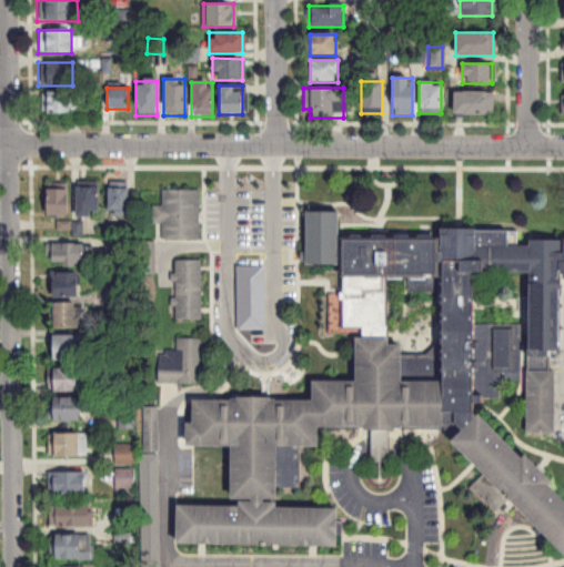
[(77,92),(39,92),(39,113),(77,113),(77,92)]
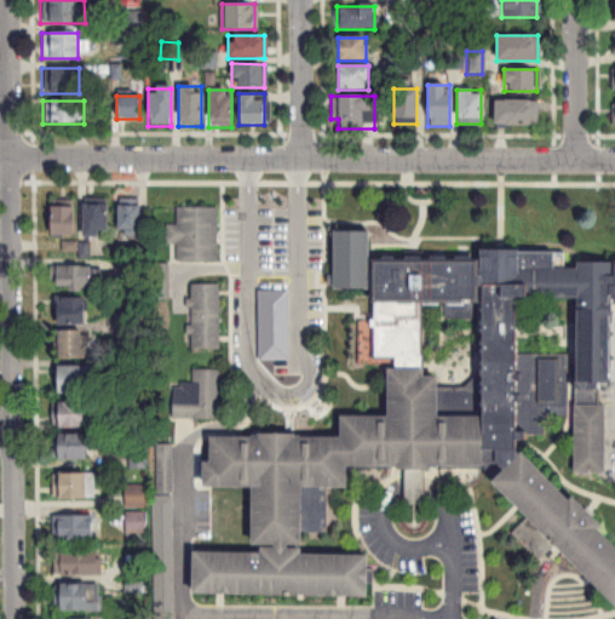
[(494,101),(494,125),(536,125),(536,101),(494,101)]
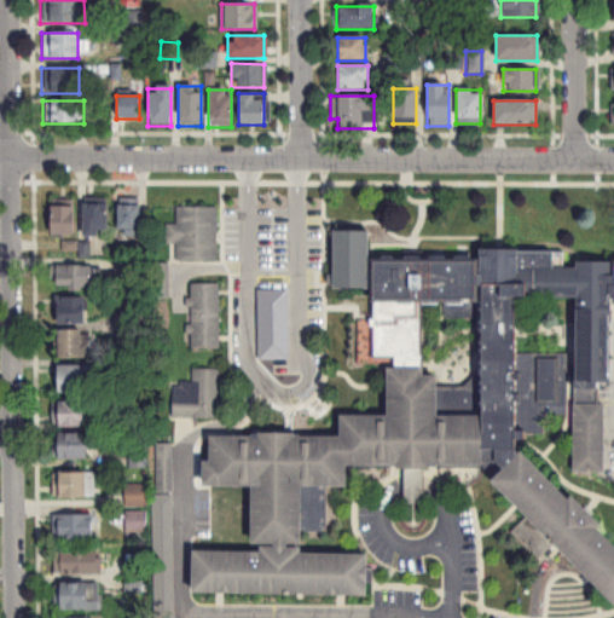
[(105,237),(105,203),(82,203),(82,237),(105,237)]
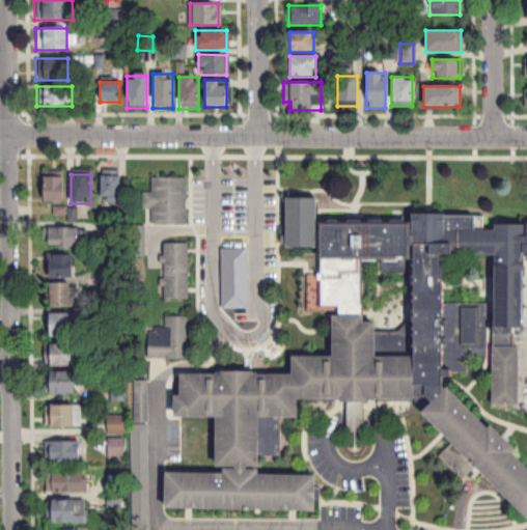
[(118,200),(118,175),(100,175),(100,200),(118,200)]
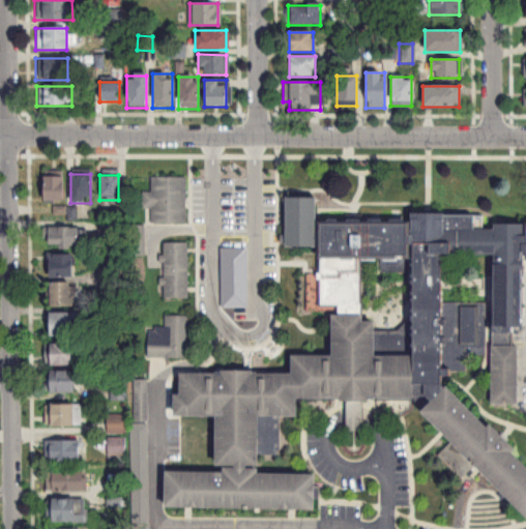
[(41,203),(62,203),(62,176),(41,176),(41,203)]
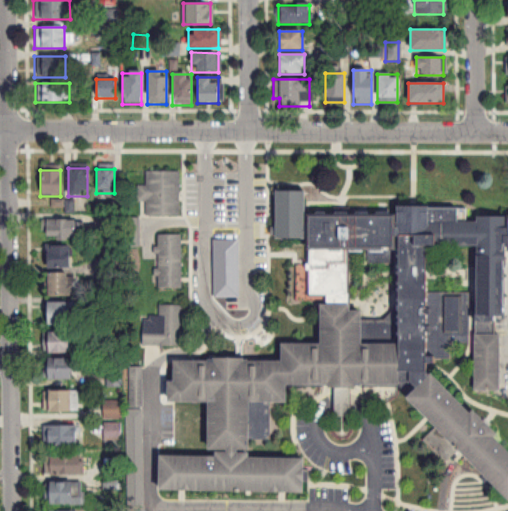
[(176,172),(144,172),(144,186),(134,186),(134,203),(142,203),(142,217),(176,217),(176,172)]
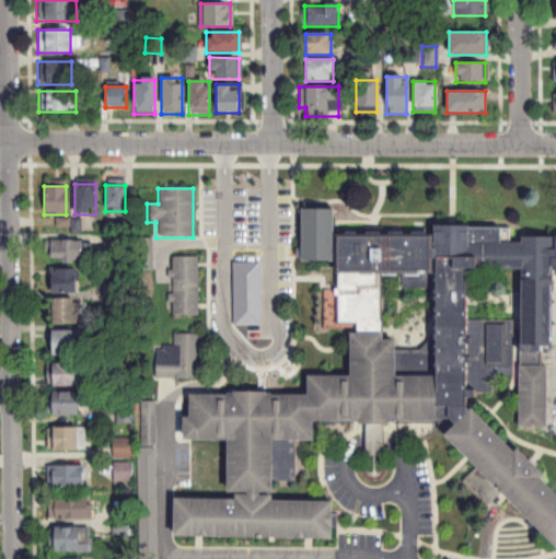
[(333,260),(333,209),(302,209),(302,260),(333,260)]
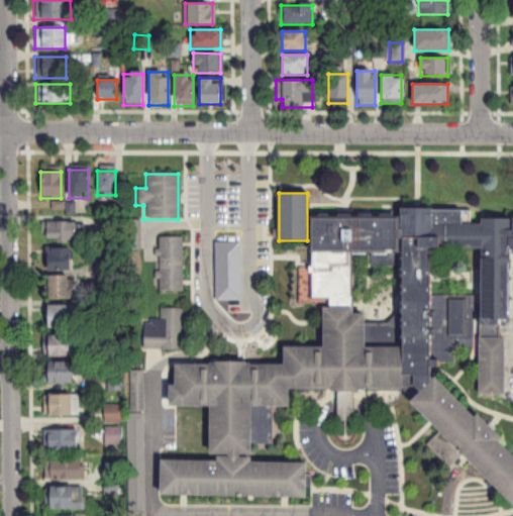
[(512,486),(512,449),(433,375),(471,335),(471,297),(432,297),(432,248),(483,249),(483,320),(511,320),(511,254),(512,254),(512,217),(312,217),(312,292),(297,287),(297,300),(324,300),(324,358),(182,358),(165,406),(211,406),(211,460),(162,460),(161,497),(307,497),(307,463),(257,462),(283,391),(400,391),(440,429),(418,452),(512,486)]
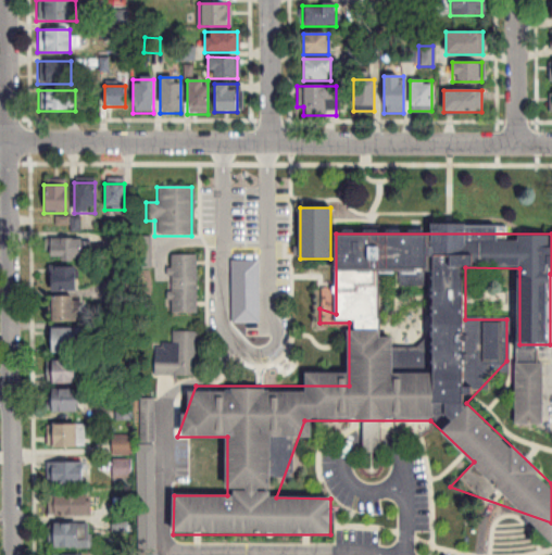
[(83,239),(49,239),(49,261),(83,261),(83,239)]
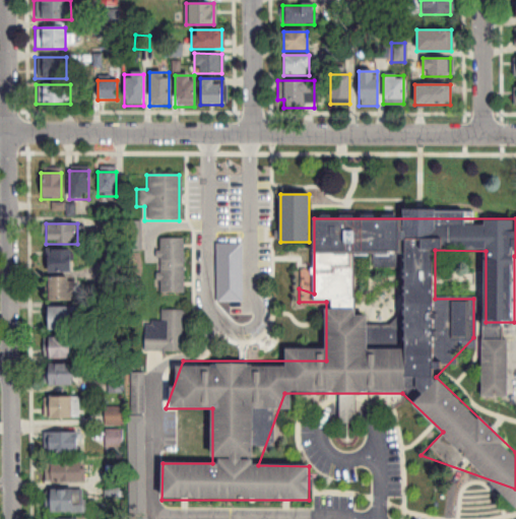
[(181,294),(181,239),(155,239),(155,294),(181,294)]
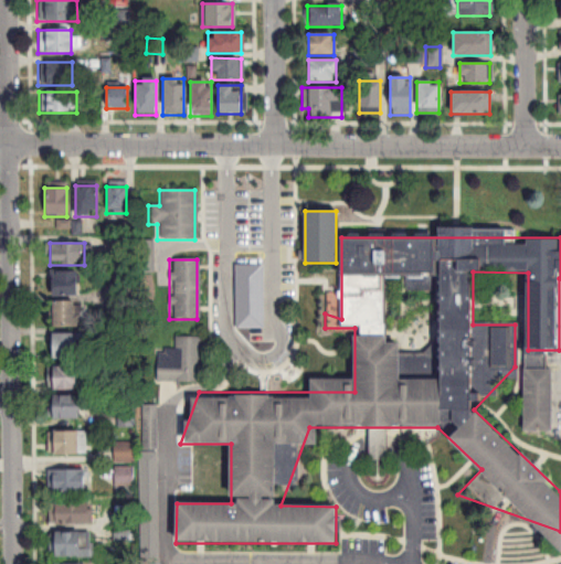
[(76,272),(51,272),(51,297),(76,297),(76,272)]
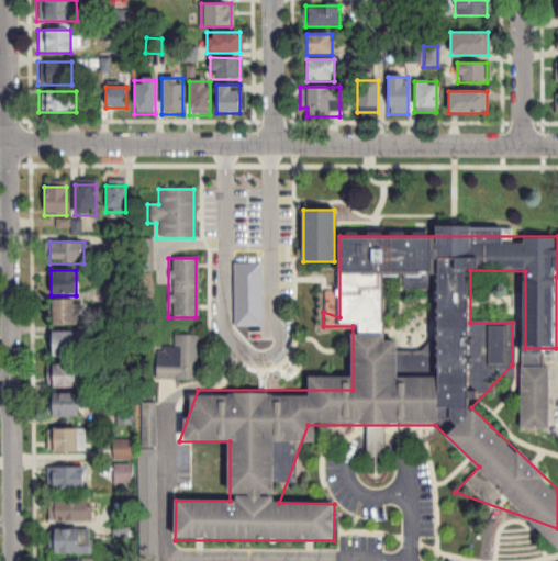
[(51,325),(75,325),(75,300),(51,300),(51,325)]
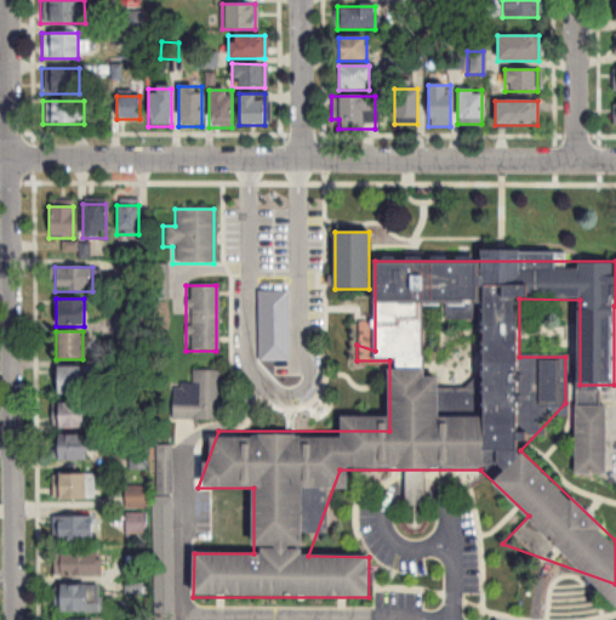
[(56,368),(56,394),(89,394),(89,368),(56,368)]
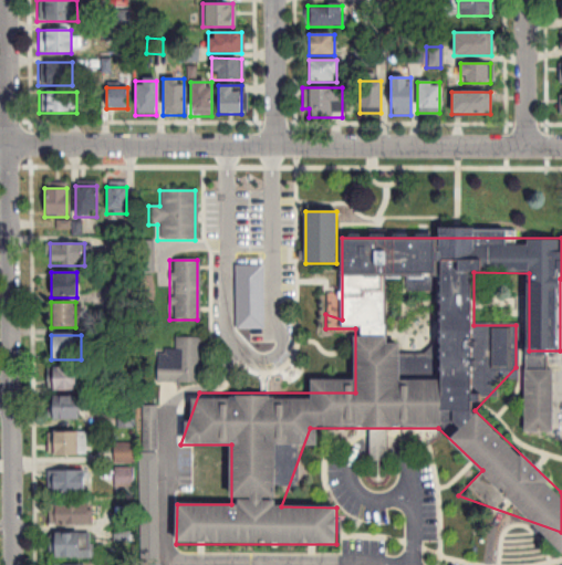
[(199,383),(199,337),(172,337),(172,349),(156,349),(156,383),(199,383)]
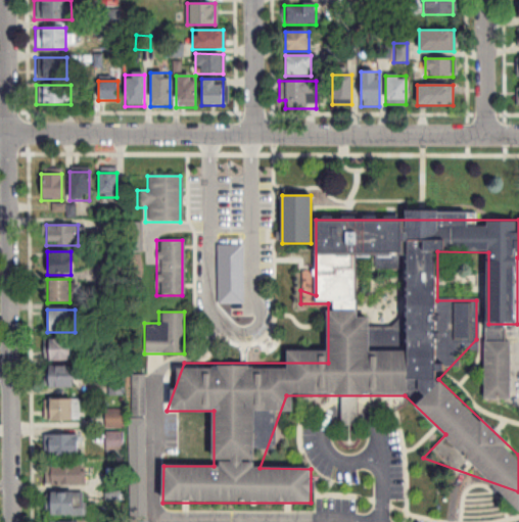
[(42,361),(71,361),(71,339),(42,339),(42,361)]
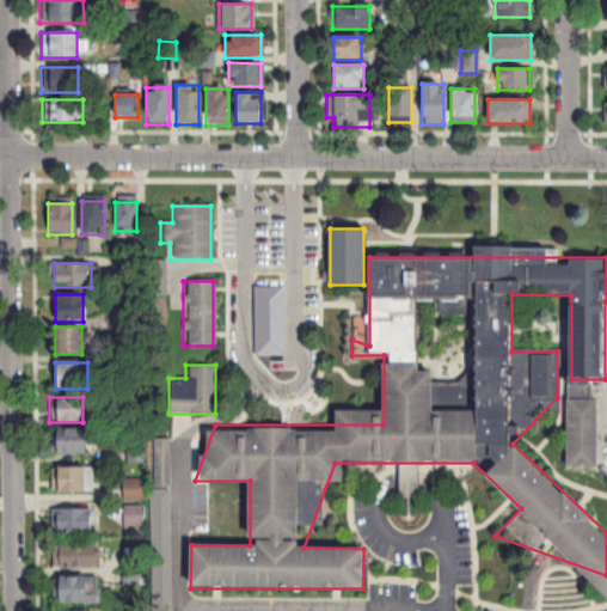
[(596,399),(565,399),(565,468),(596,468),(596,399)]
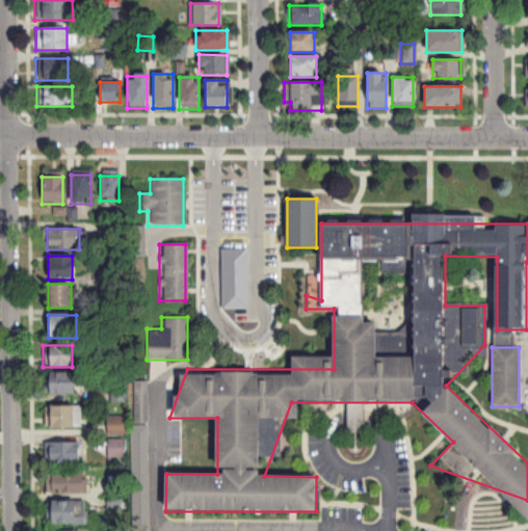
[(43,395),(76,395),(76,372),(43,372),(43,395)]
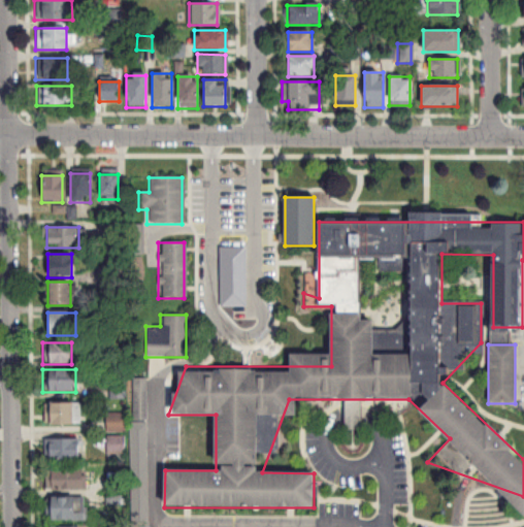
[(72,425),(72,402),(42,402),(42,425),(72,425)]
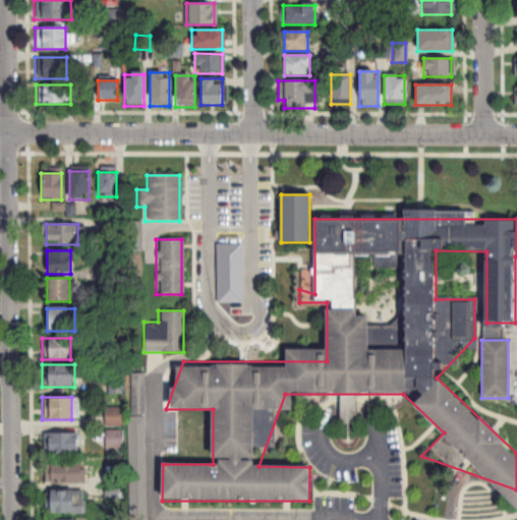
[(121,426),(121,407),(103,407),(103,426),(121,426)]
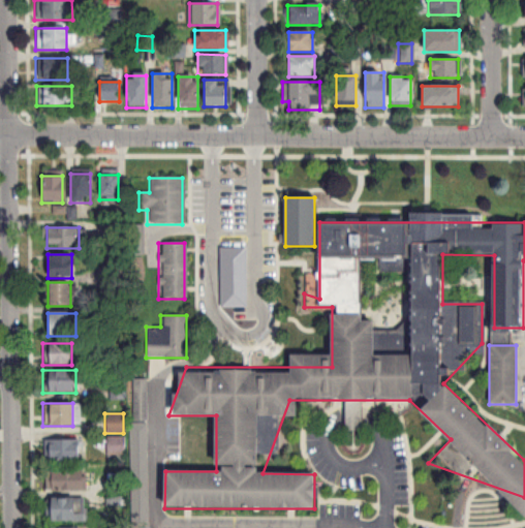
[(122,456),(122,438),(105,438),(105,456),(122,456)]
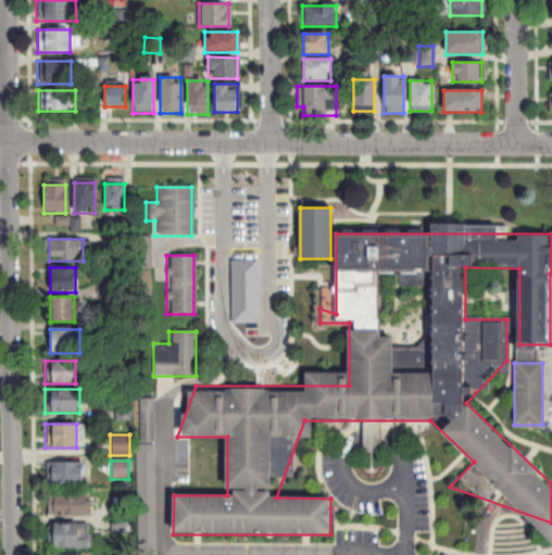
[(82,463),(44,463),(44,484),(82,484),(82,463)]
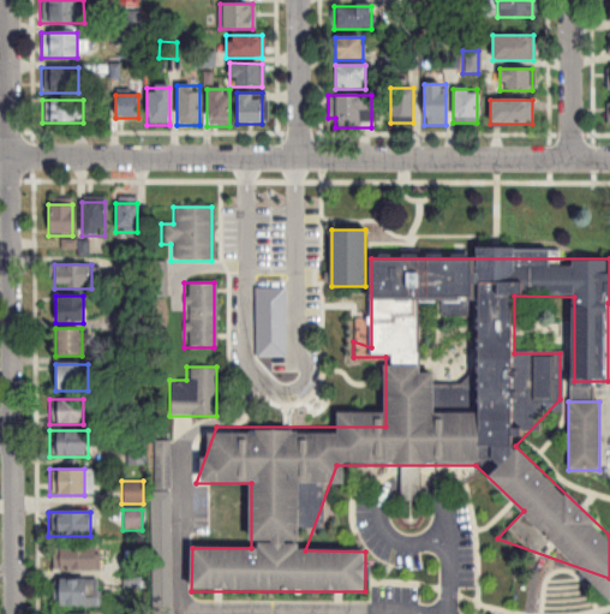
[(51,572),(95,572),(95,548),(51,548),(51,572)]
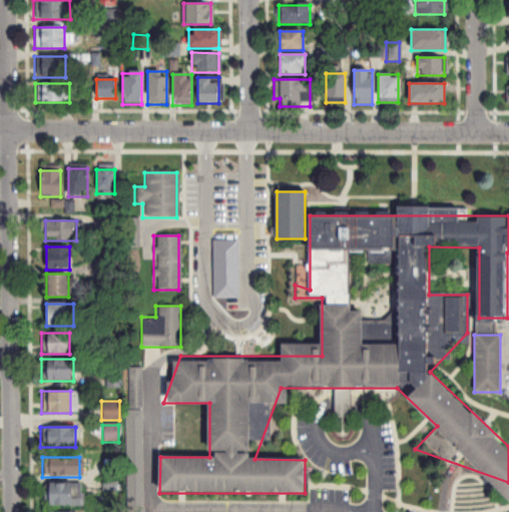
[(79,506),(79,483),(43,483),(43,506),(79,506)]
